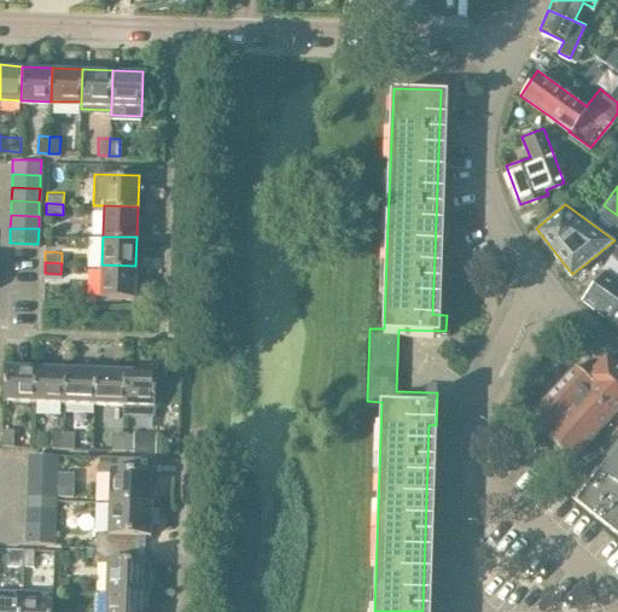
[(134,297),(135,266),(101,264),(101,296),(134,297)]
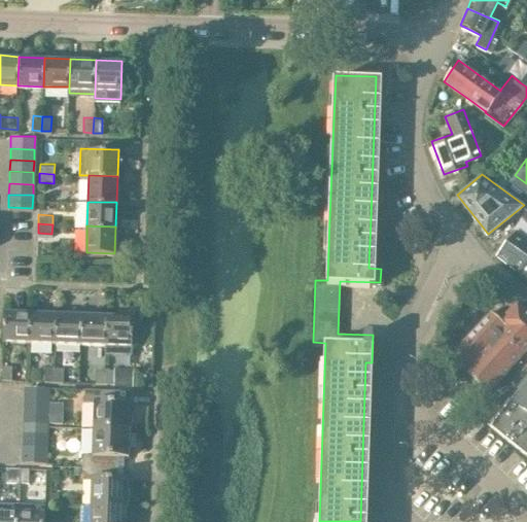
[(526,237),(516,230),(497,253),(526,275),(526,237)]
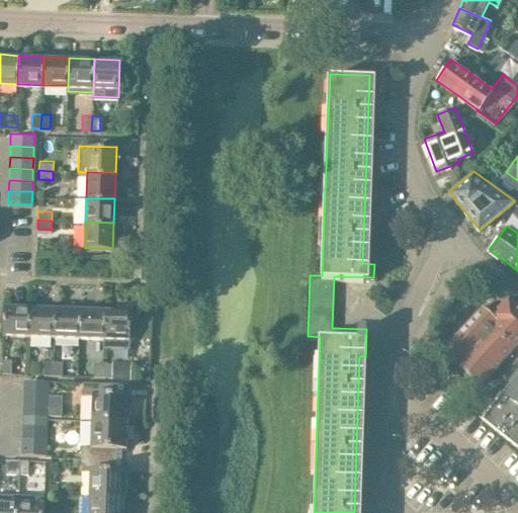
[(517,340),(517,304),(507,294),(491,312),(483,304),(442,348),(480,382),(517,340)]
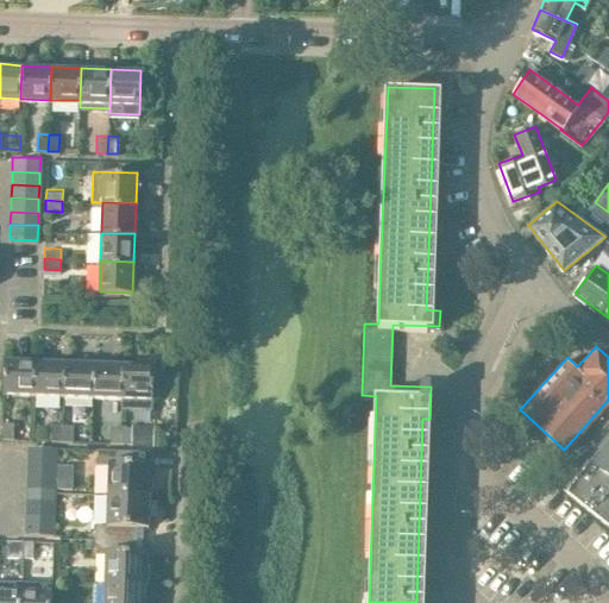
[(33,393),(35,360),(5,359),(4,391),(33,393)]
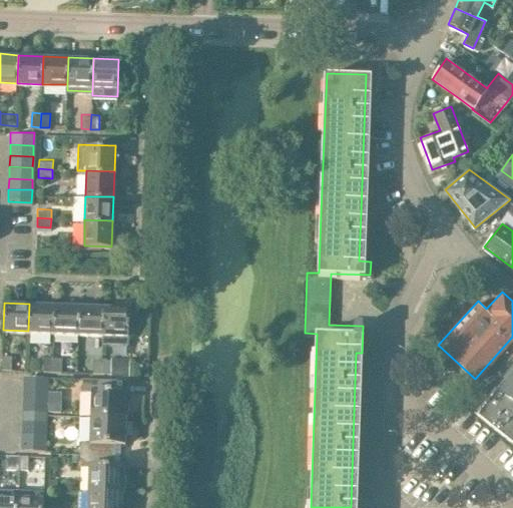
[(53,332),(54,305),(29,304),(28,331),(53,332)]
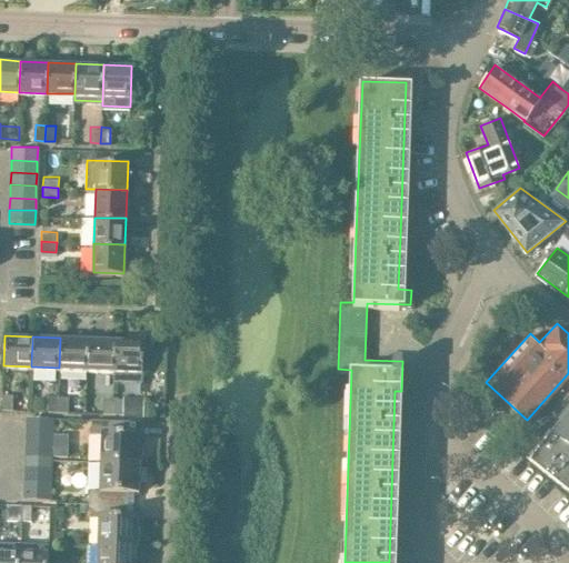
[(87,369),(88,338),(60,338),(59,368),(87,369)]
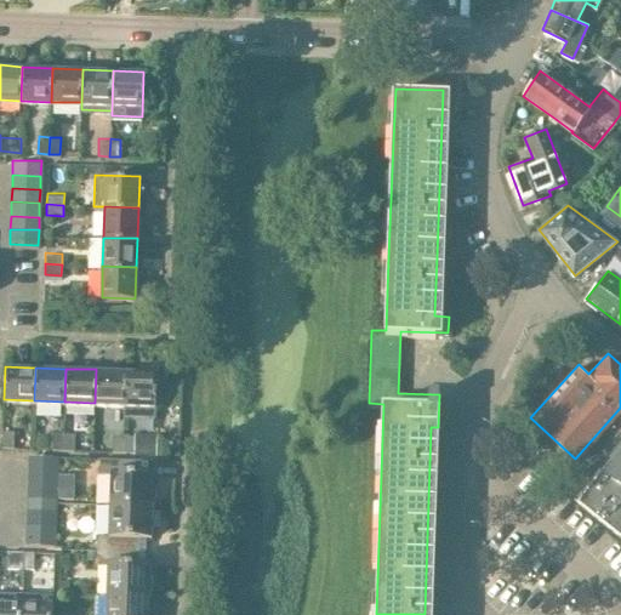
[(125,414),(126,370),(96,369),(95,403),(124,404),(124,414),(125,414)]
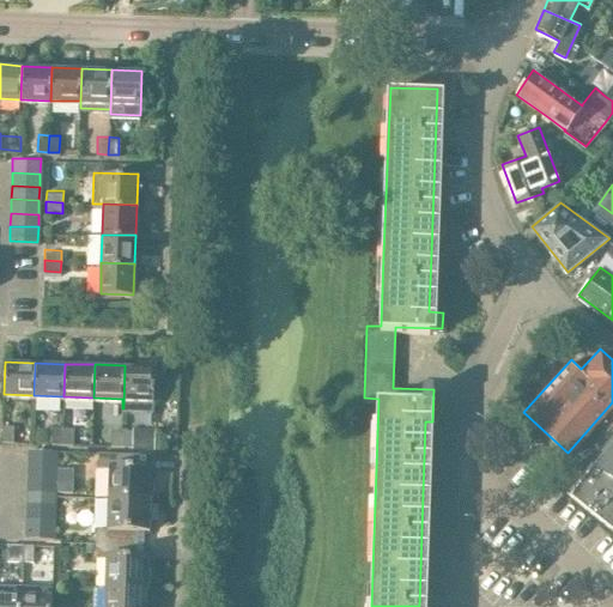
[(125,365),(123,408),(153,410),(155,366),(125,365)]
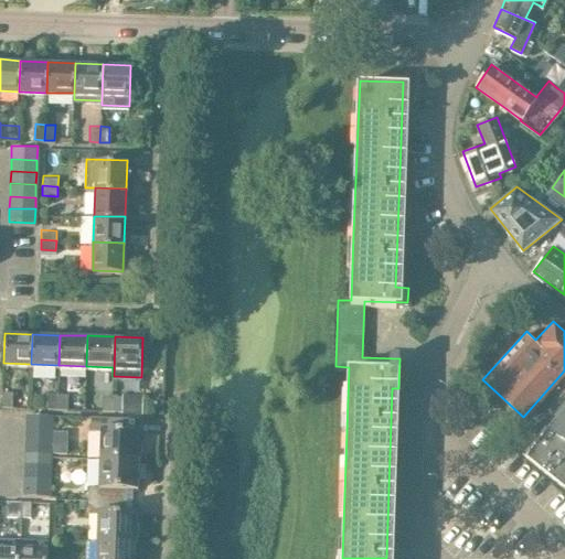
[(12,405),(13,389),(2,389),(2,405),(12,405)]
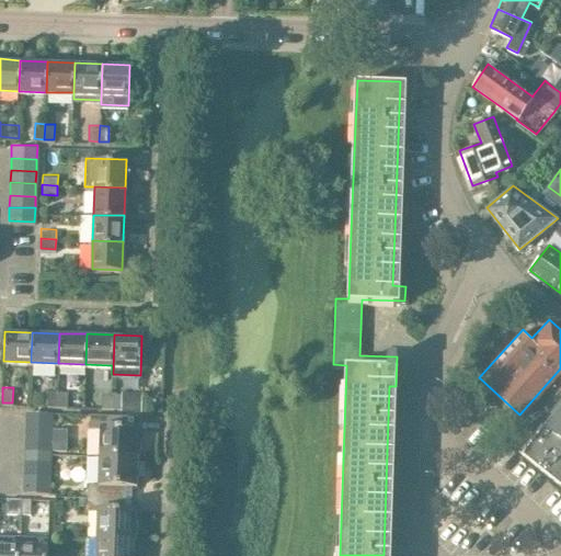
[(57,405),(57,389),(47,389),(47,405),(57,405)]
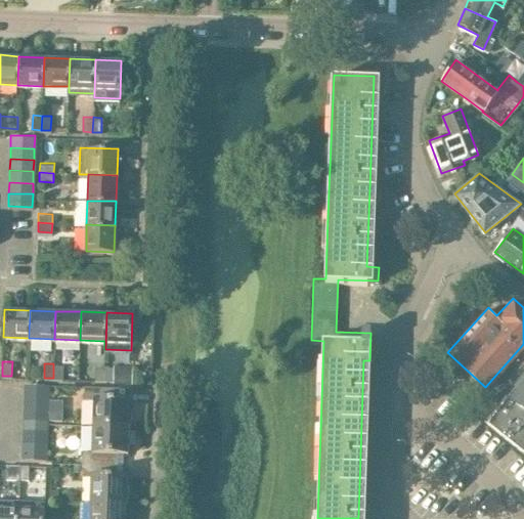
[(53,363),(53,378),(62,378),(63,363),(53,363)]
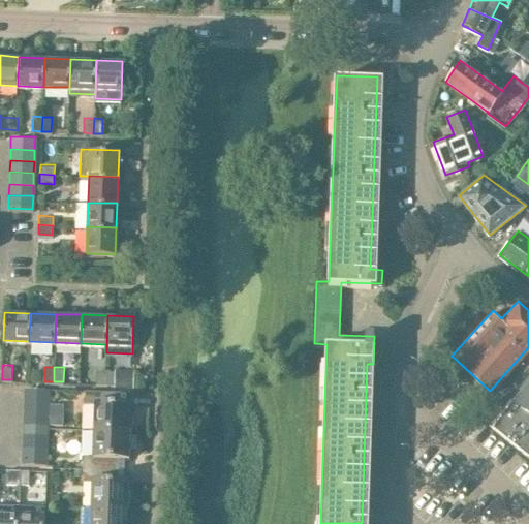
[(105,383),(105,369),(96,368),(95,382),(105,383)]
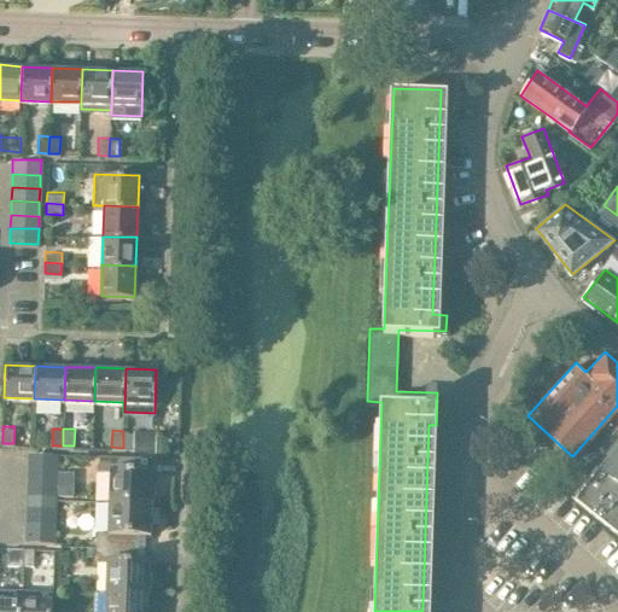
[(153,448),(155,430),(135,430),(134,448),(153,448)]
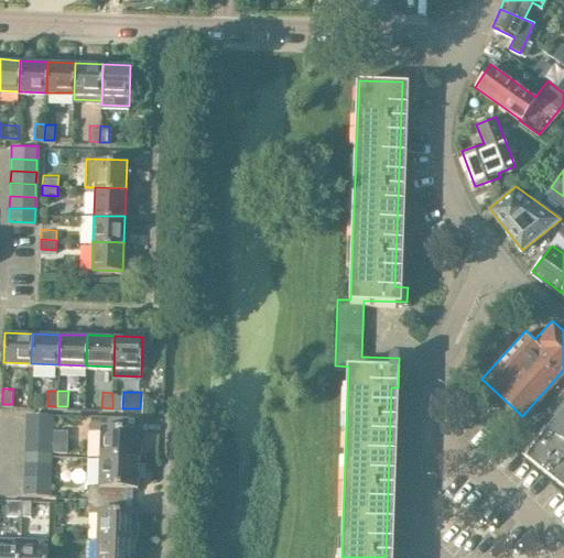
[(112,393),(112,408),(121,408),(122,393),(112,393)]
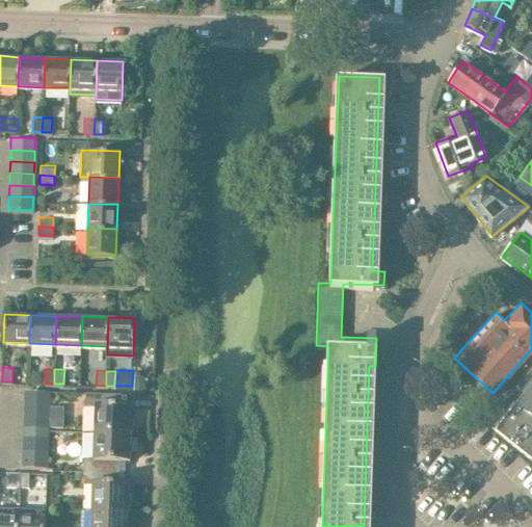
[(531,377),(513,399),(513,398),(491,425),(531,457),(531,377)]
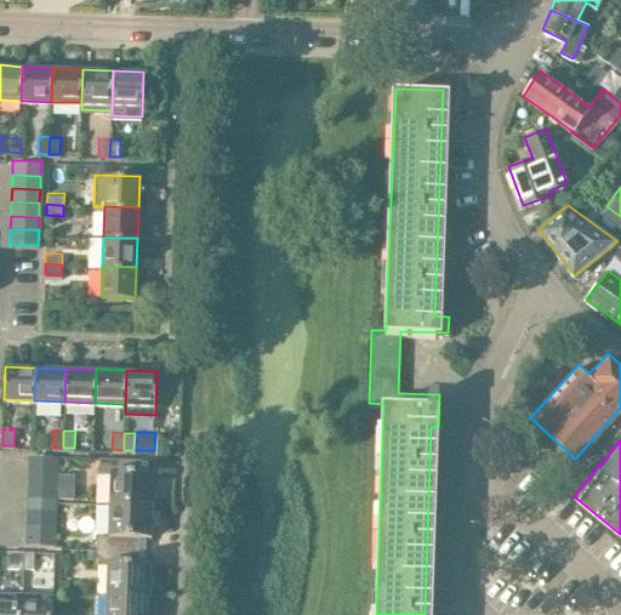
[(57,455),(32,454),(28,454),(28,468),(57,468),(57,455)]
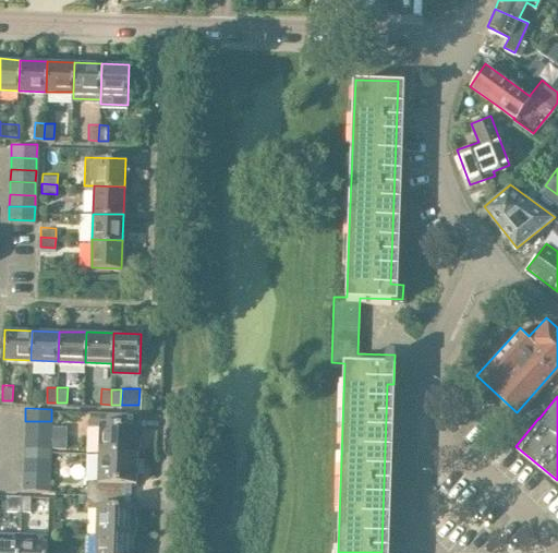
[(99,452),(136,453),(137,449),(138,449),(140,434),(137,434),(137,424),(126,423),(126,411),(89,410),(89,423),(99,423),(99,452)]
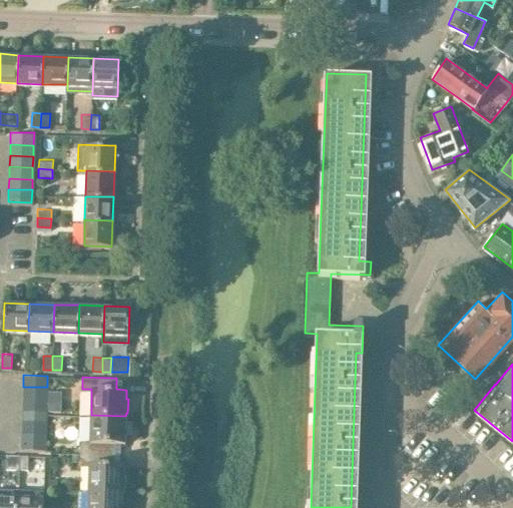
[(47,400),(47,387),(23,387),(23,399),(47,400)]
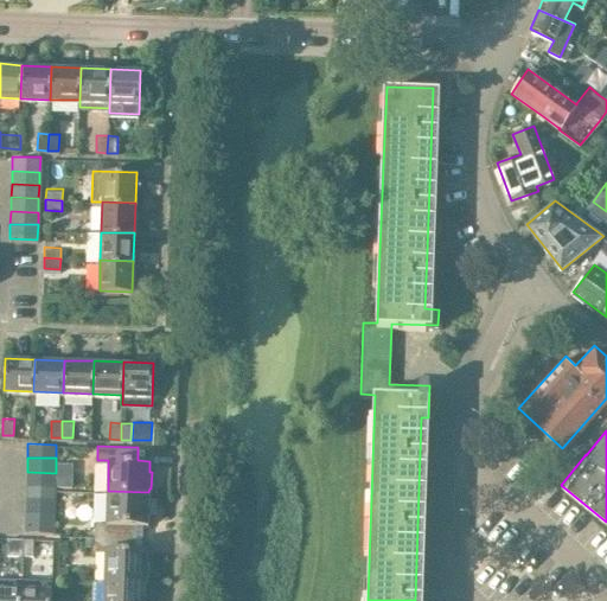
[(55,488),(56,473),(27,472),(26,486),(55,488)]
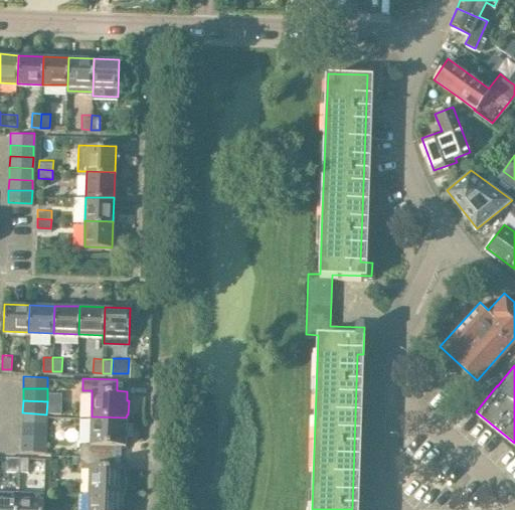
[(46,427),(46,414),(22,412),(22,426),(46,427)]
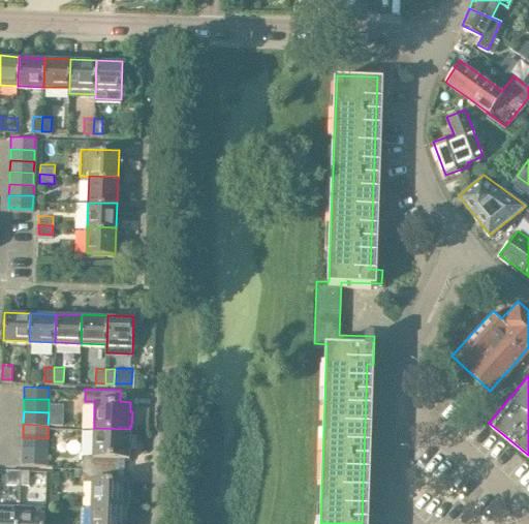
[(129,432),(129,429),(94,428),(93,454),(83,454),(82,466),(118,467),(118,456),(129,456),(129,447),(131,447),(131,432),(129,432)]
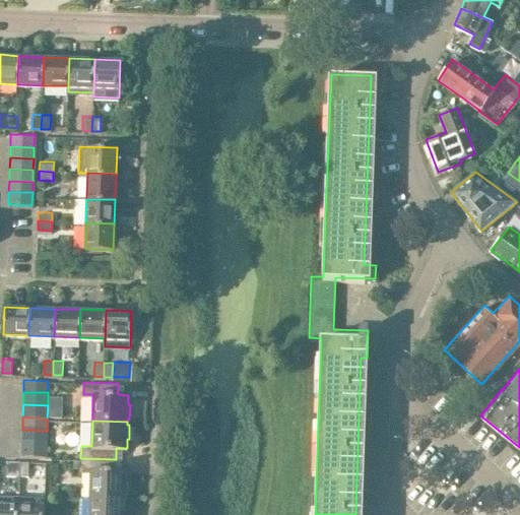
[(46,443),(47,431),(22,430),(22,442),(46,443)]
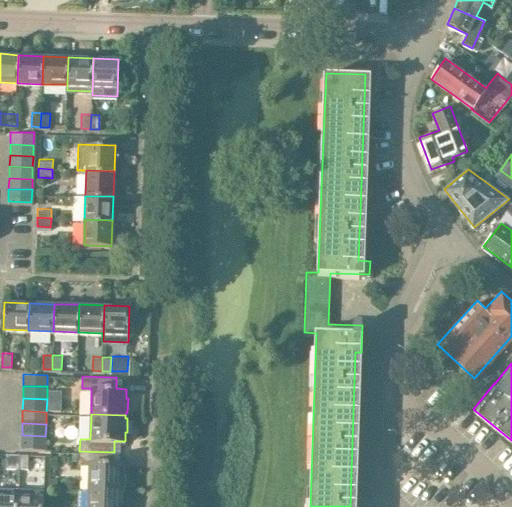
[(45,447),(45,436),(22,435),(21,446),(45,447)]
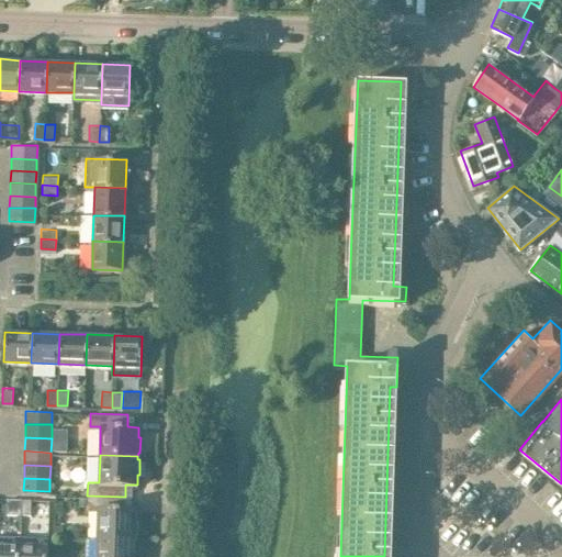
[(124,509),(125,497),(87,496),(87,509),(98,509),(97,536),(135,537),(135,535),(137,535),(137,520),(135,520),(136,509),(124,509)]
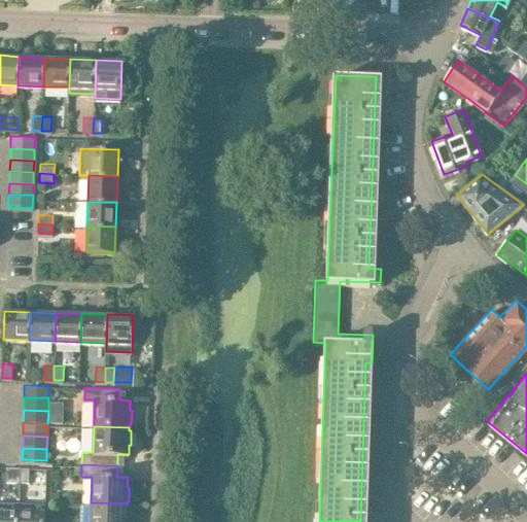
[(20,480),(20,465),(6,465),(5,480),(20,480)]
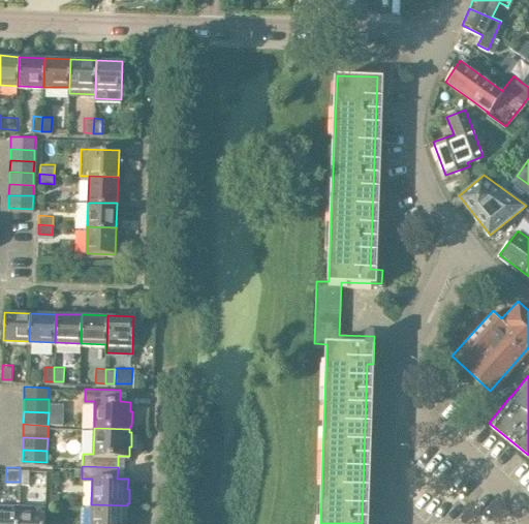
[(20,467),(20,482),(28,483),(29,468),(20,467)]
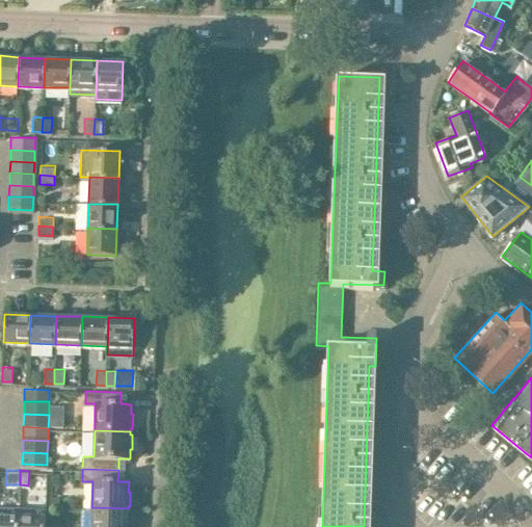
[(0,526),(18,526),(19,506),(0,505),(0,526)]
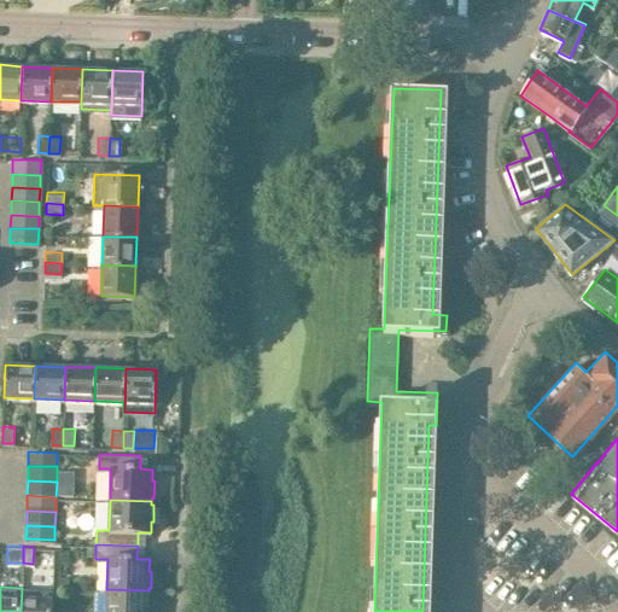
[(22,588),(21,611),(51,611),(52,589),(22,588)]
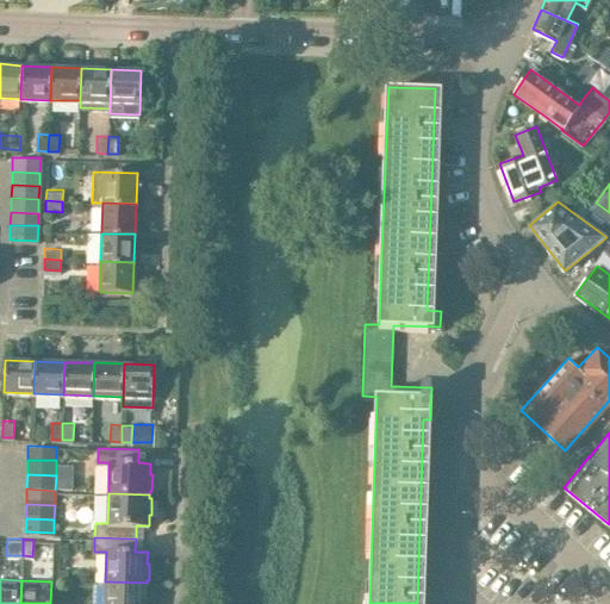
[(147,586),(147,583),(105,581),(104,603),(145,603),(148,603),(148,586),(147,586)]
